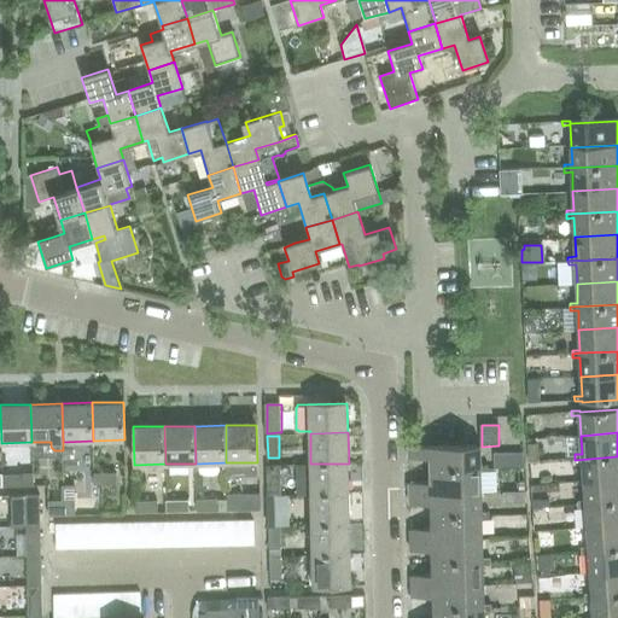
[(431,471),(481,470),(489,470),(488,465),(481,465),(481,445),(409,448),(409,460),(431,459),(431,471)]
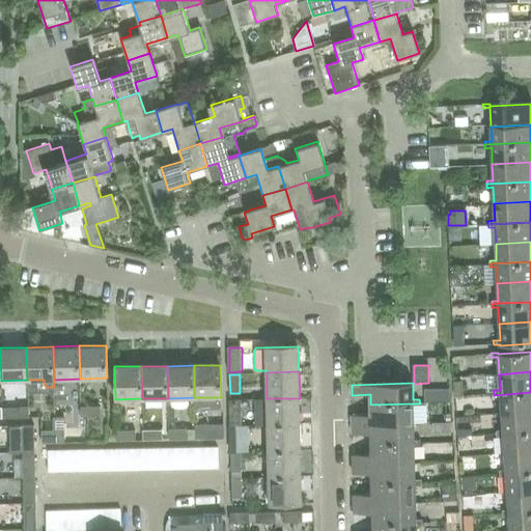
[(501,396),(502,414),(530,412),(530,392),(494,395),(494,396),(501,396)]
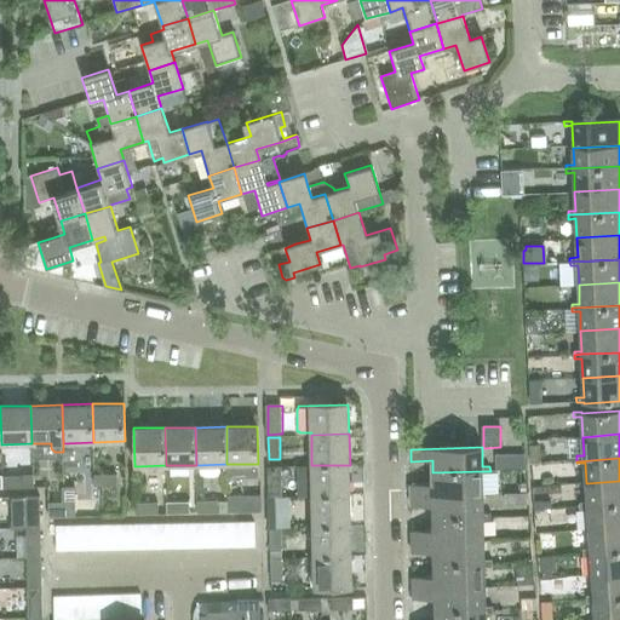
[(313,495),(348,495),(350,495),(350,465),(311,465),(313,495)]
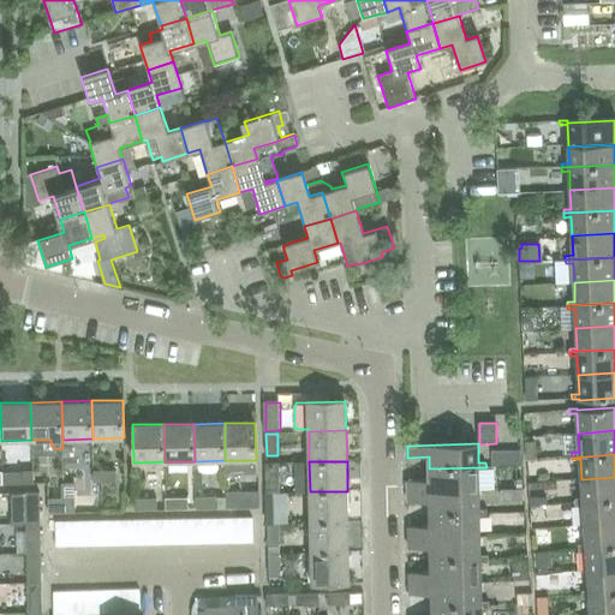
[(279,487),(278,464),(267,464),(267,487),(279,487)]
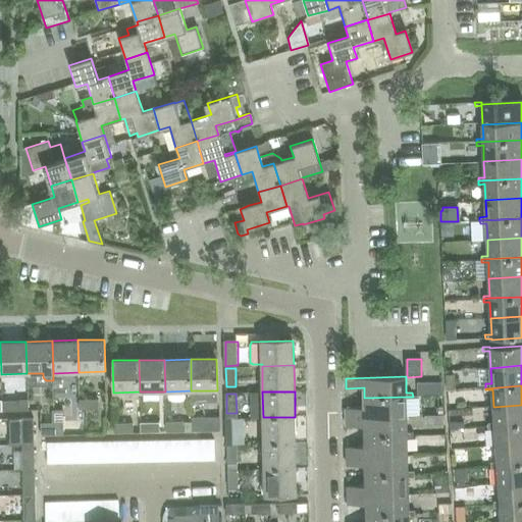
[(413,399),(413,397),(406,397),(364,398),(364,408),(346,409),(346,418),(407,416),(406,399),(413,399)]
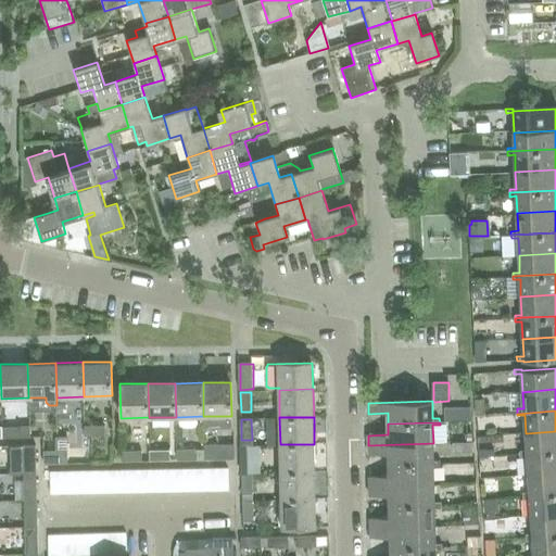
[(50,437),(50,424),(29,424),(29,436),(50,437)]
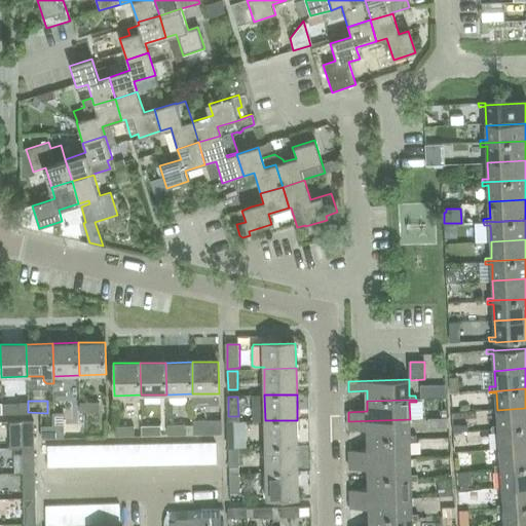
[(100,413),(100,403),(80,403),(80,413),(100,413)]
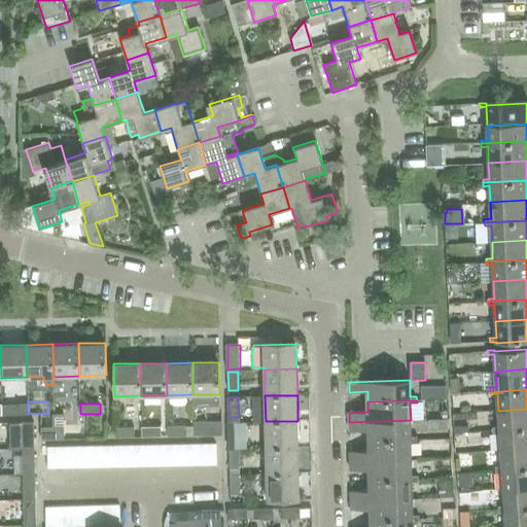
[(74,414),(74,405),(55,405),(55,415),(74,414)]
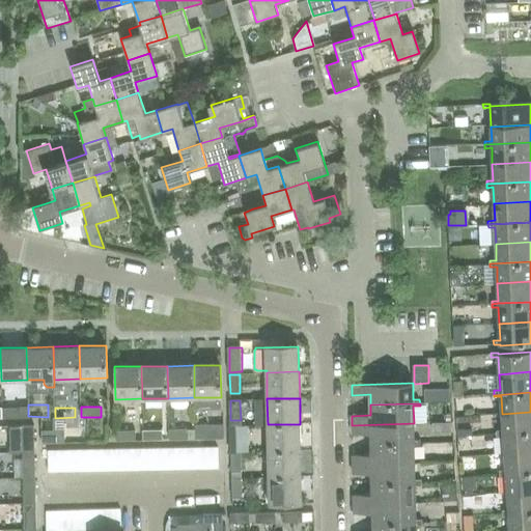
[(22,418),(22,409),(2,409),(2,419),(22,418)]
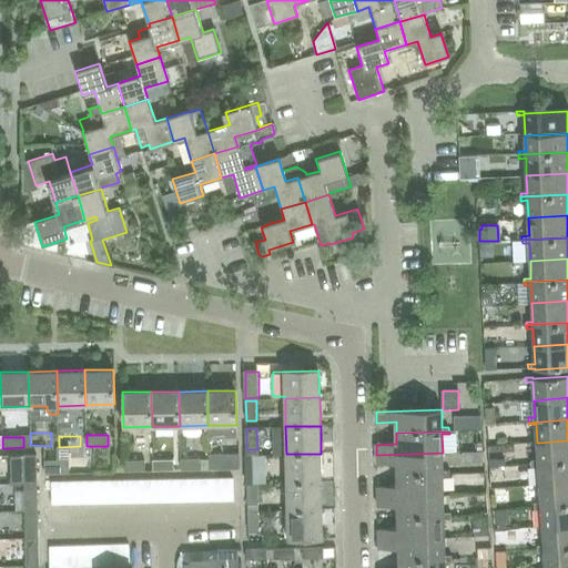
[(567,462),(567,440),(537,443),(538,459),(531,459),(531,465),(567,462)]
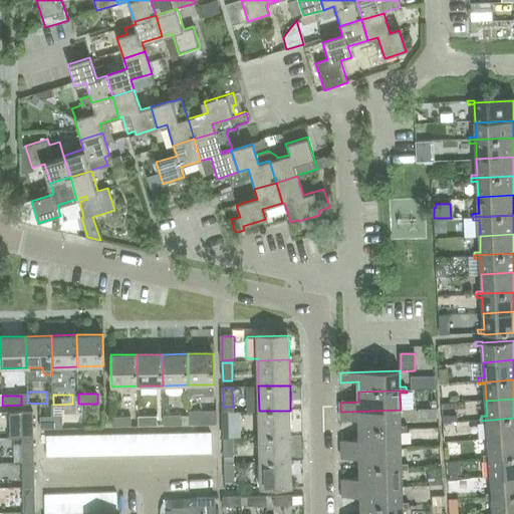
[(401,410),(340,412),(341,421),(359,420),(359,430),(408,429),(408,425),(401,425),(401,410)]
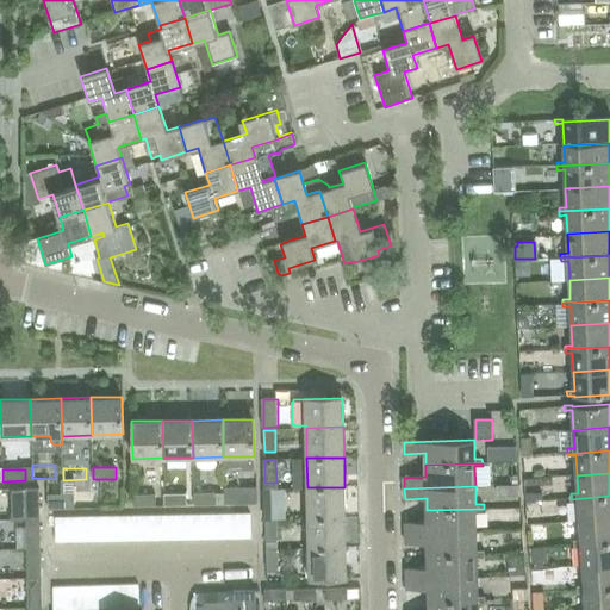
[(309,518),(346,517),(344,487),(342,487),(307,487),(309,518)]
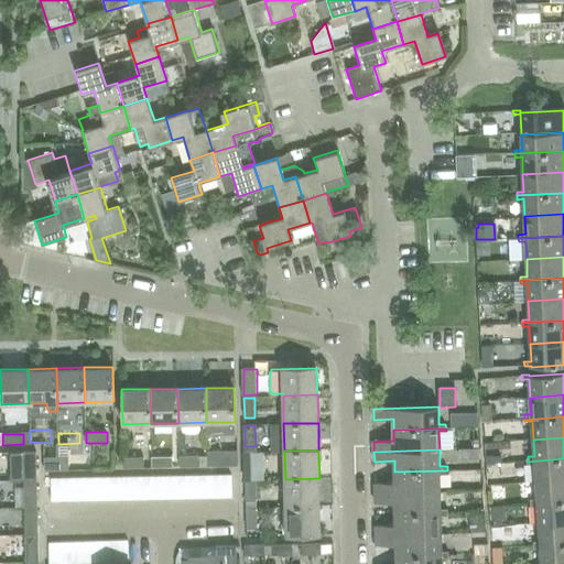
[(23,453),(24,480),(36,479),(36,453),(23,453)]
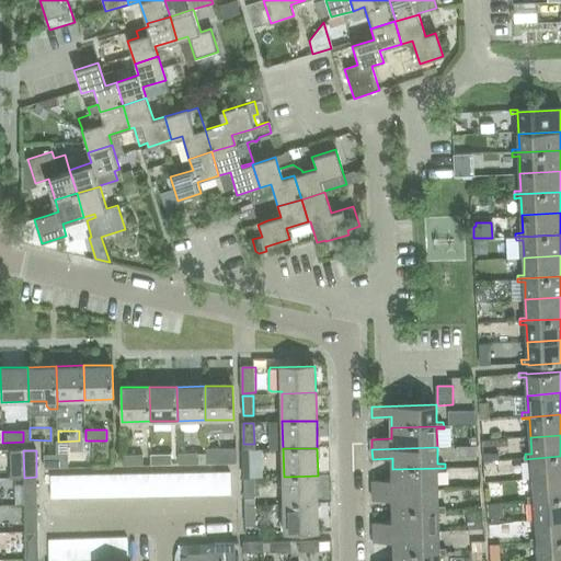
[(254,450),(243,450),(244,471),(254,471),(254,450)]
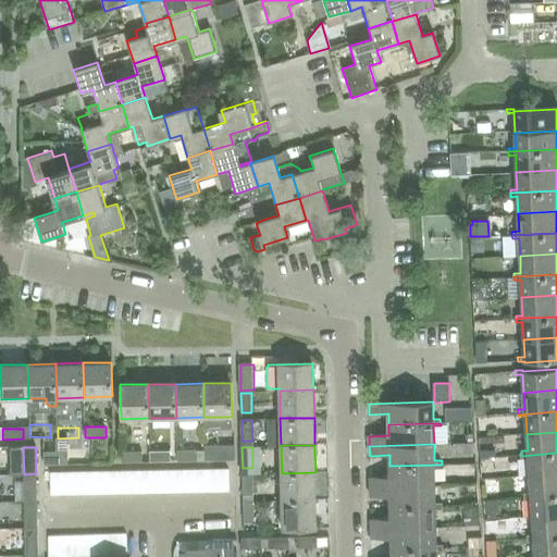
[(198,461),(198,450),(177,450),(177,461),(198,461)]
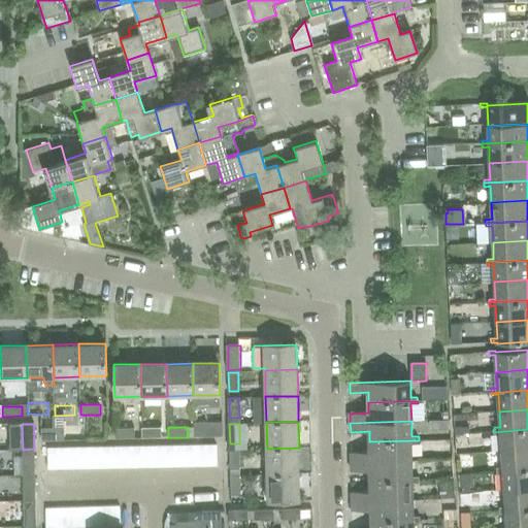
[(213,427),(194,427),(194,437),(213,437),(213,427)]
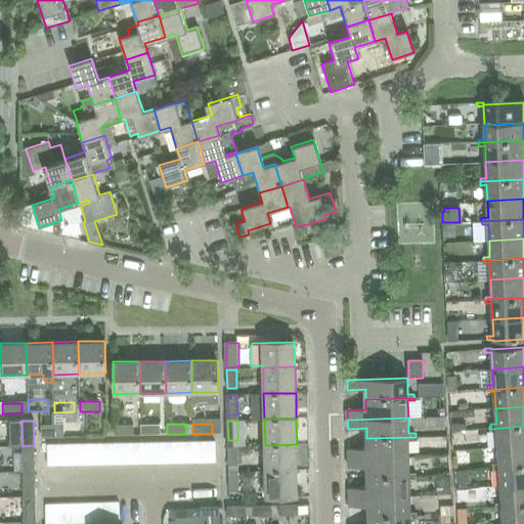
[(134,435),(134,425),(115,425),(115,435),(134,435)]
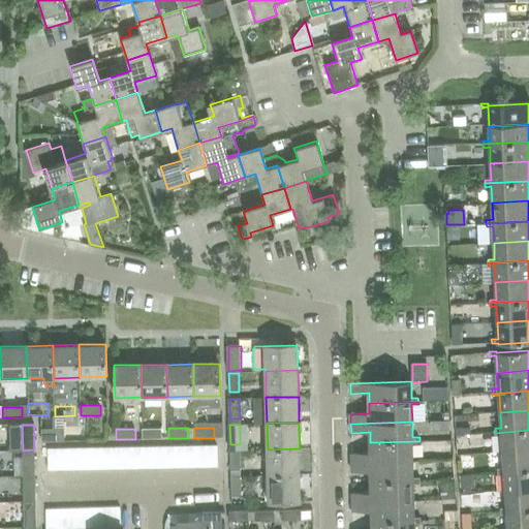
[(162,429),(143,429),(143,439),(162,439),(162,429)]
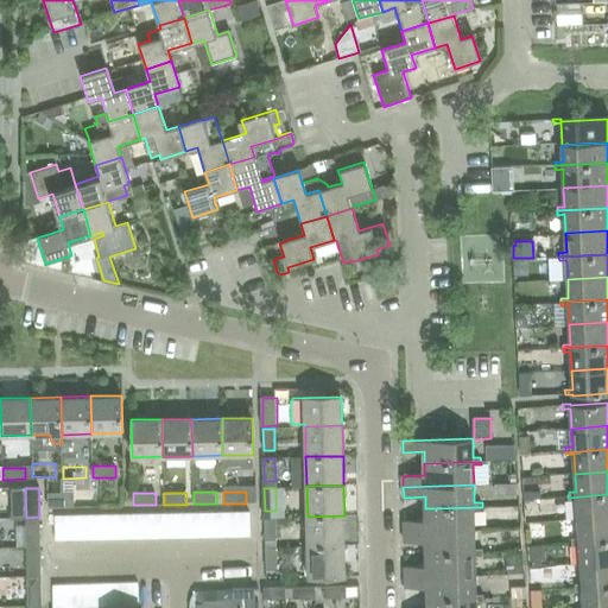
[(576,499),(578,518),(607,515),(607,494),(569,498),(569,500),(576,499)]
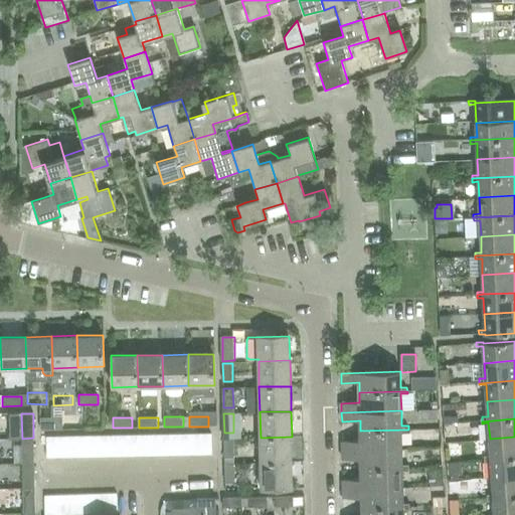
[(342,450),(401,448),(402,448),(401,433),(408,433),(408,430),(360,431),(360,442),(342,442),(342,450)]
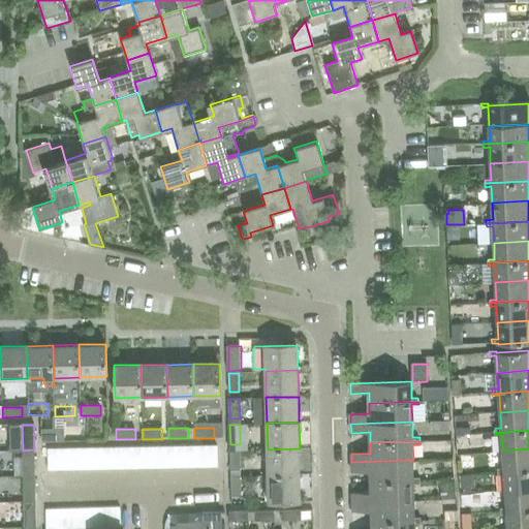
[(217,445),(207,446),(207,467),(218,467),(217,445)]
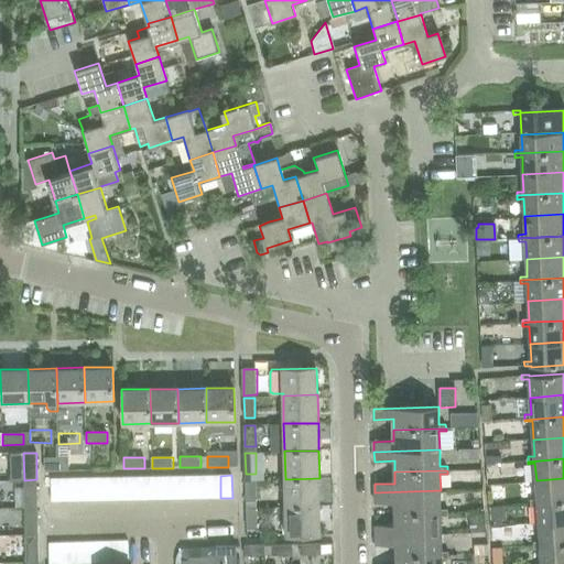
[(163,499),(175,498),(175,476),(163,477),(163,499)]
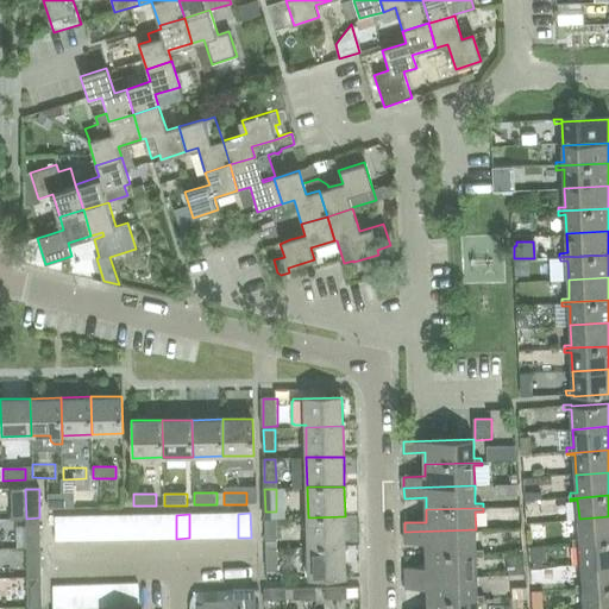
[(201,514),(189,514),(189,538),(202,538),(201,514)]
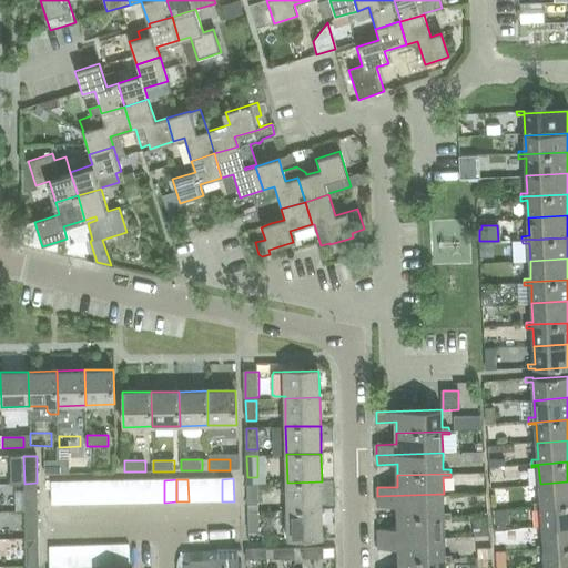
[(189,501),(199,501),(199,479),(188,479),(189,501)]
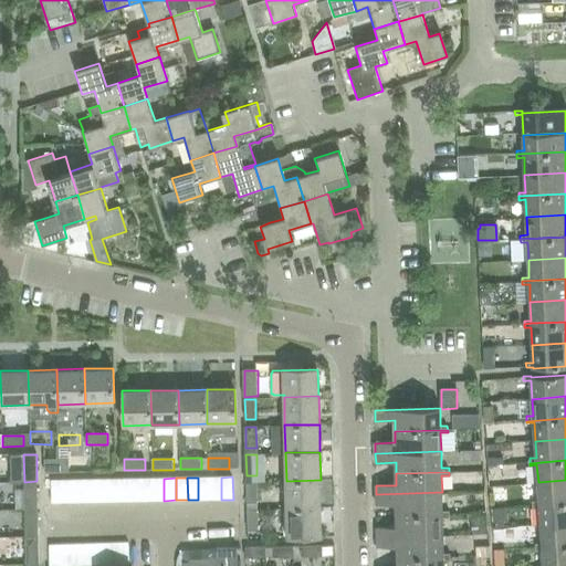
[(198,500),(209,500),(209,478),(198,478),(198,500)]
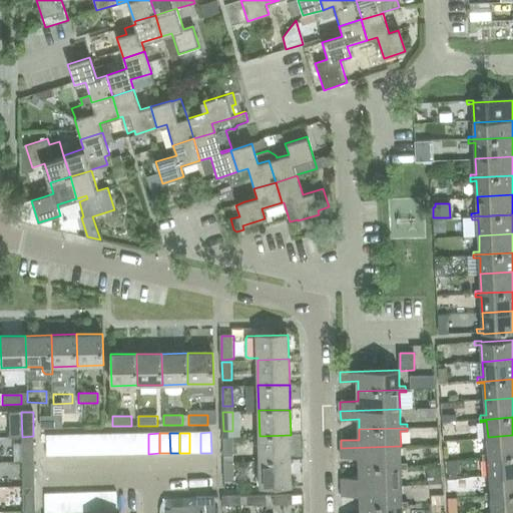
[(200,453),(200,433),(189,433),(189,453),(200,453)]
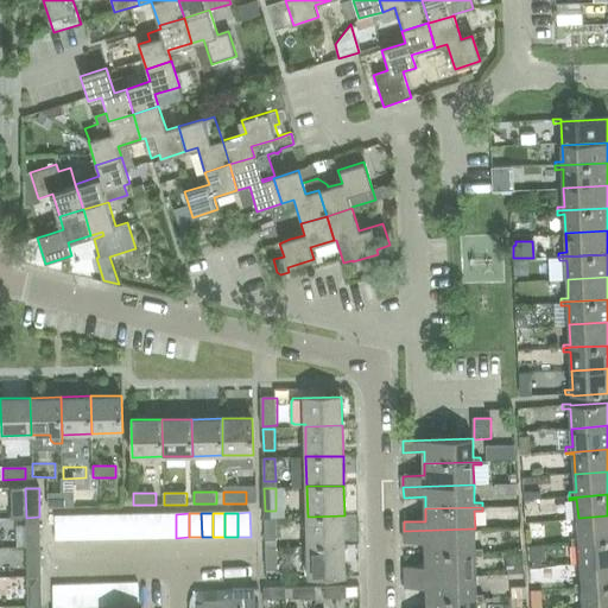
[(115,514),(102,515),(103,539),(116,539),(115,514)]
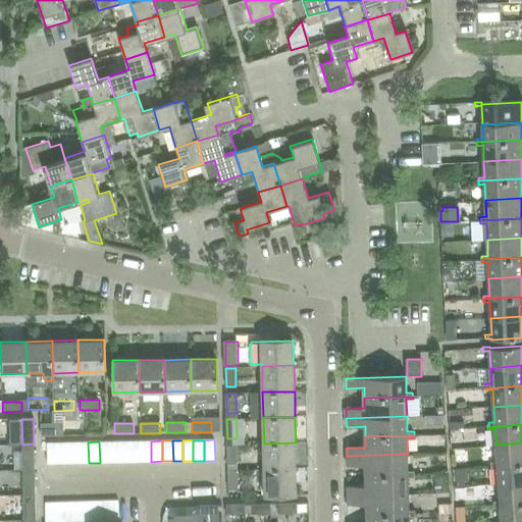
[(109,441),(99,441),(100,463),(109,462),(109,441)]
